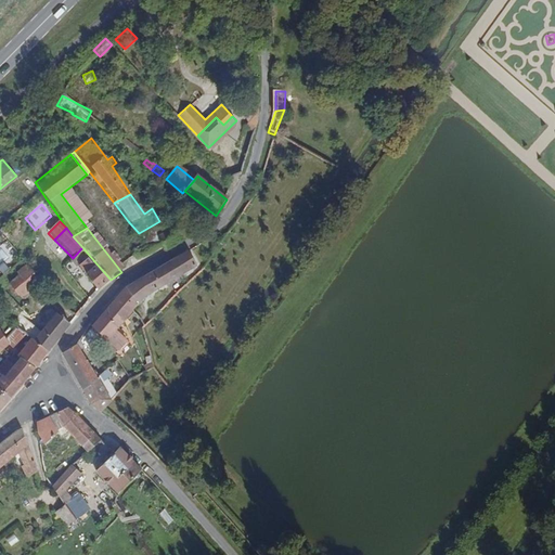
[(0,246),(0,266),(17,255),(9,241),(0,246)]
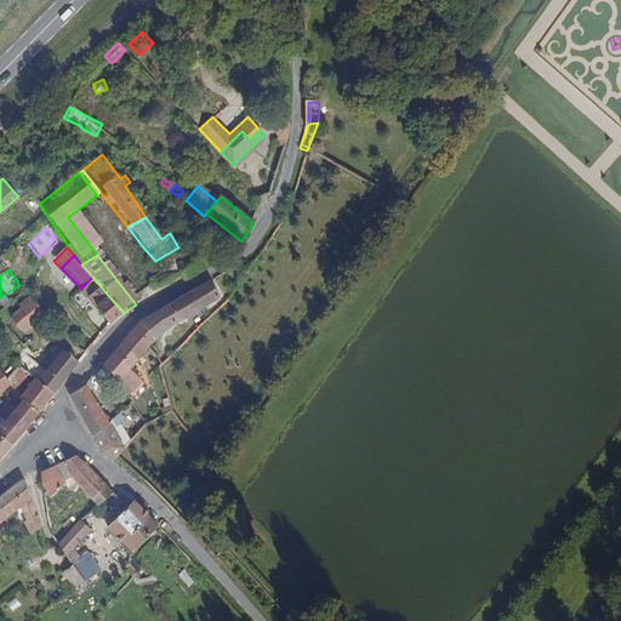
[(164,332),(201,313),(221,301),(211,283),(141,324),(154,342),(164,332)]
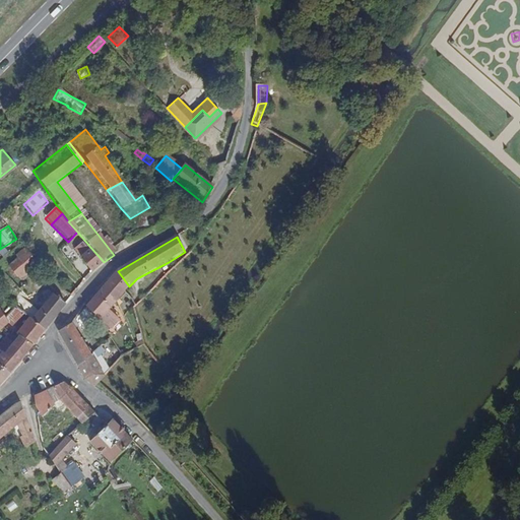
[(104,262),(88,245),(85,248),(82,244),(73,251),(92,273),(104,262)]
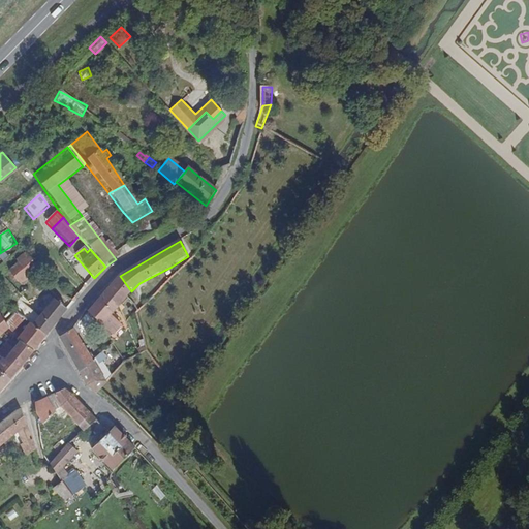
[(11,288),(38,267),(26,252),(17,259),(18,261),(0,275),(11,288)]
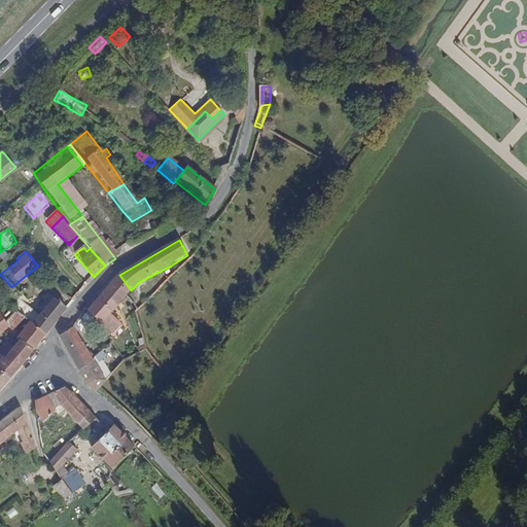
[(131,290),(119,275),(102,294),(114,308),(131,290)]
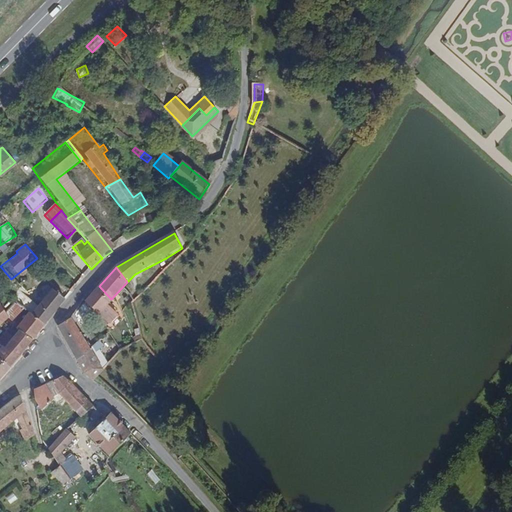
[(120,315),(111,299),(99,286),(84,303),(104,330),(120,315)]
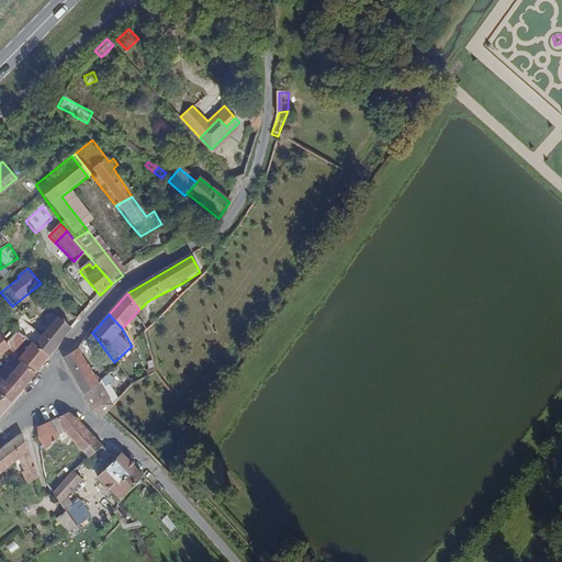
[(47,358),(71,329),(57,318),(40,337),(24,323),(17,332),(24,338),(31,345),(47,358)]
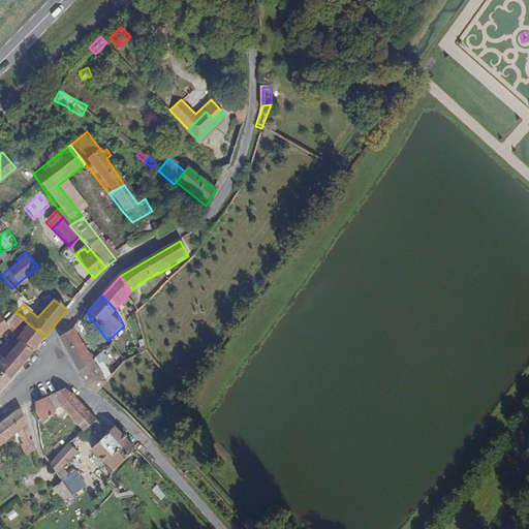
[(7,320),(0,311),(0,330),(2,329),(4,327),(9,322),(7,320)]
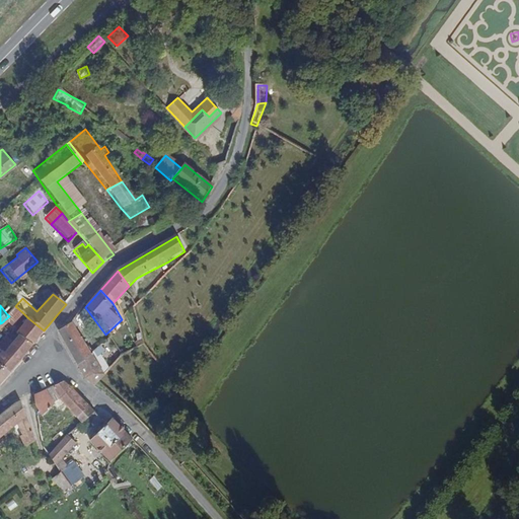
[(10,326),(22,312),(15,306),(7,314),(9,316),(4,320),(10,326)]
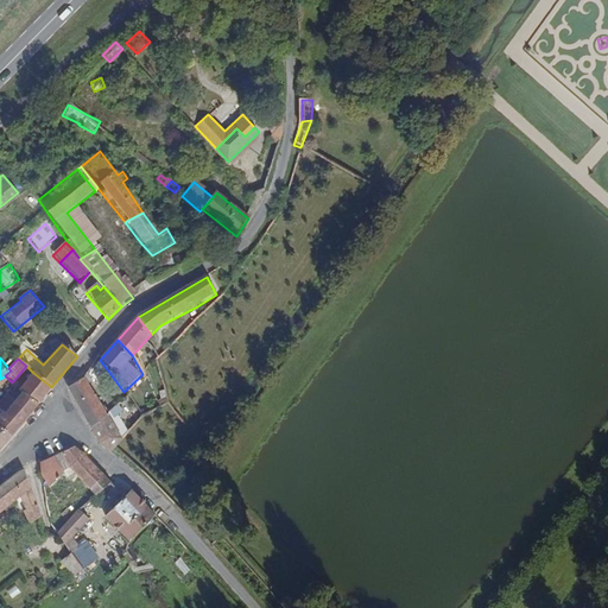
[(36,406),(51,387),(33,373),(19,390),(23,393),(36,406)]
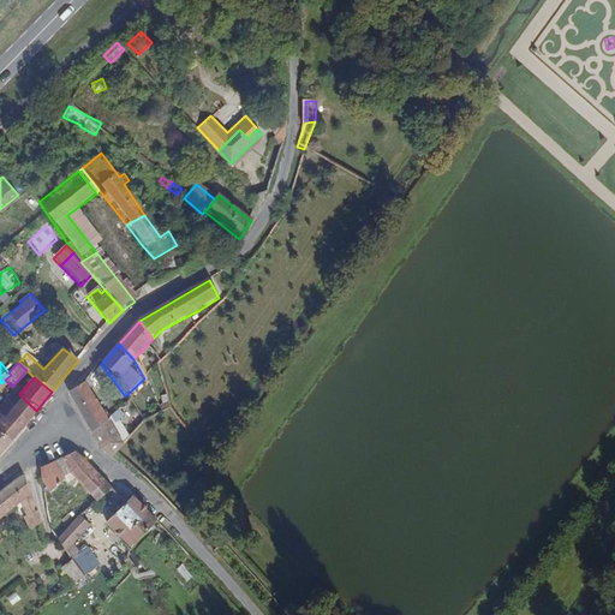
[(87,389),(82,383),(67,395),(90,435),(108,421),(87,389)]
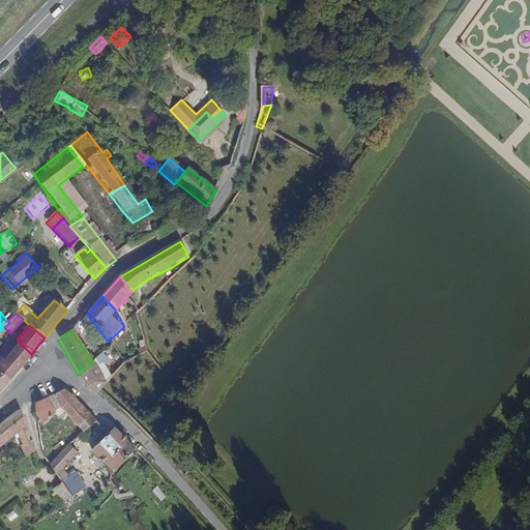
[(0,373),(7,382),(31,354),(20,343),(13,349),(7,343),(0,350),(0,357),(1,358),(0,358),(0,373)]
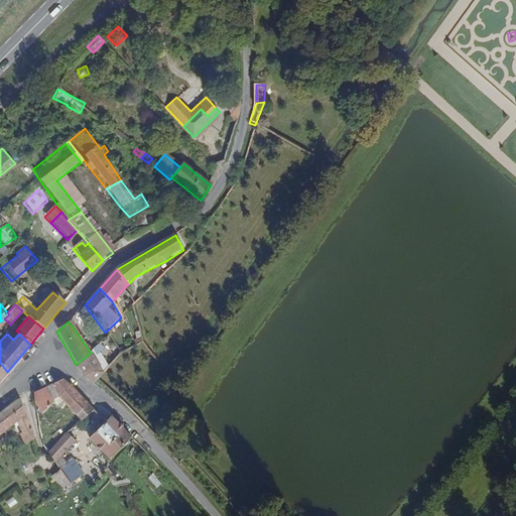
[(100,366),(91,353),(76,365),(83,378),(100,366)]
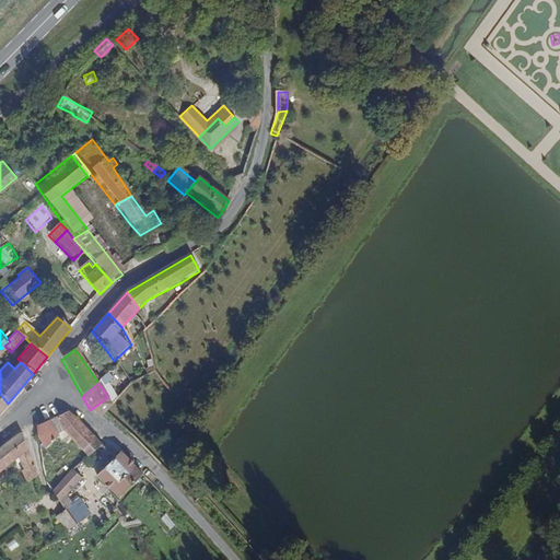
[(106,415),(115,407),(108,397),(90,410),(101,419),(106,415)]
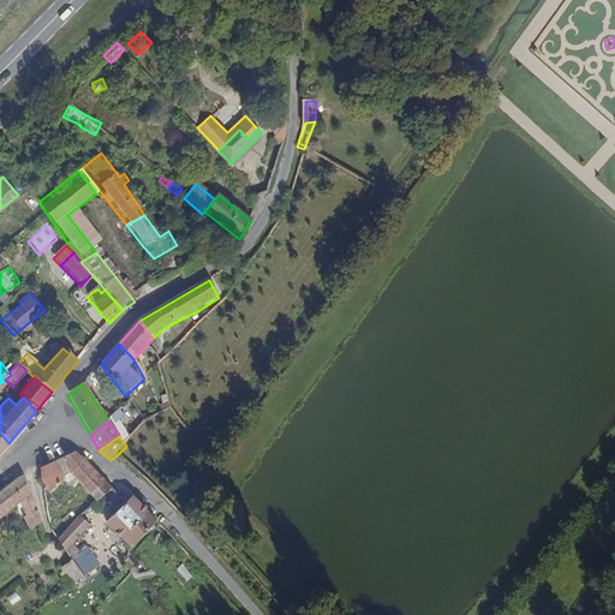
[(111,490),(90,467),(76,453),(60,460),(75,479),(96,502),(111,490)]
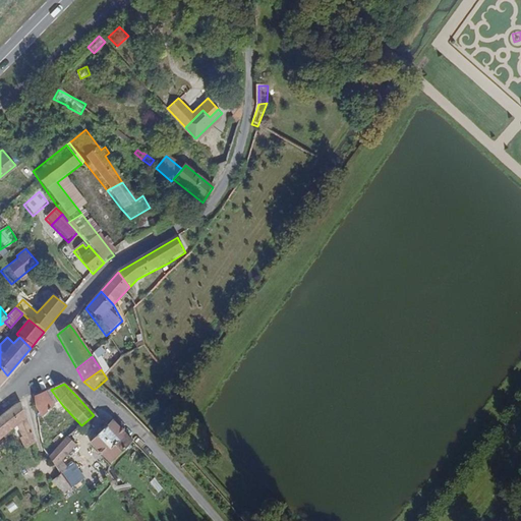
[(42,419),(55,406),(46,392),(35,397),(36,407),(42,419)]
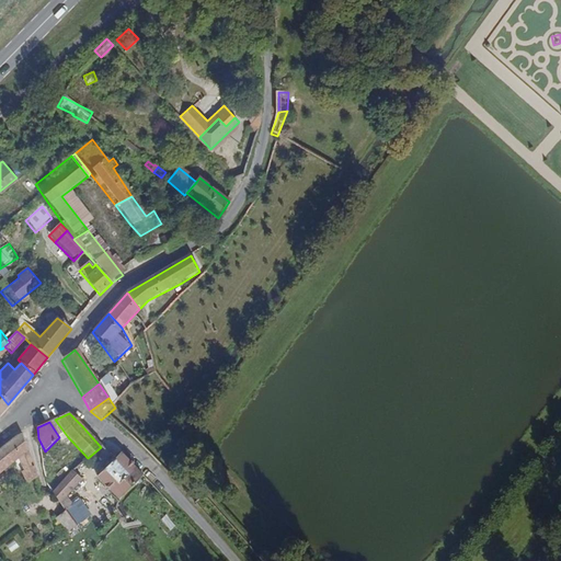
[(32,466),(20,434),(0,448),(0,472),(19,461),(23,470),(26,483),(34,479),(32,466)]
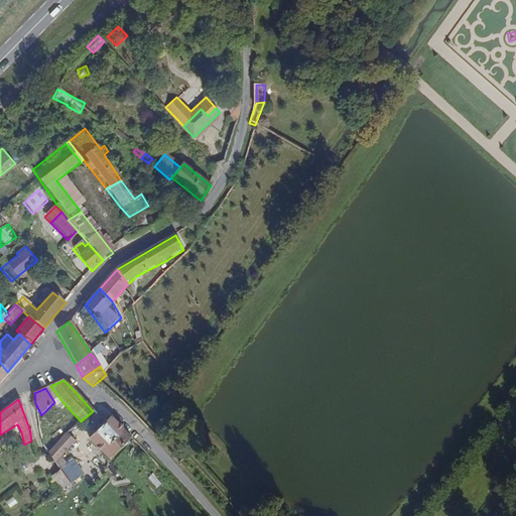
[(130,439),(110,418),(88,438),(107,462),(130,439)]
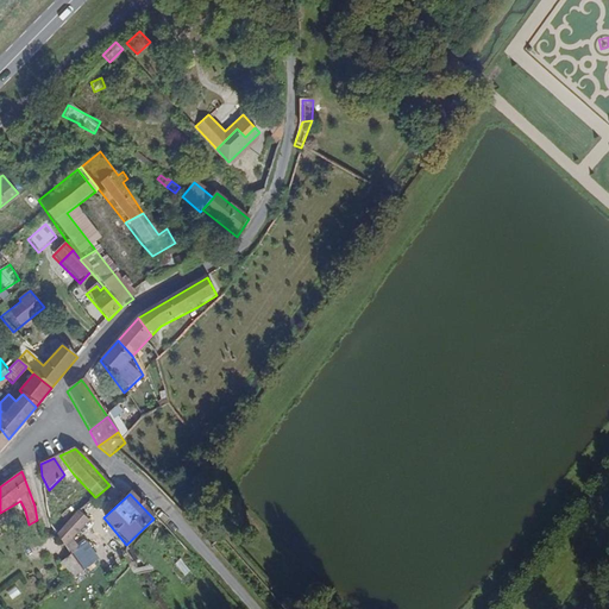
[(69,541),(89,522),(82,515),(90,508),(87,506),(79,513),(73,519),(55,535),(68,554),(69,556),(75,551),(69,541)]
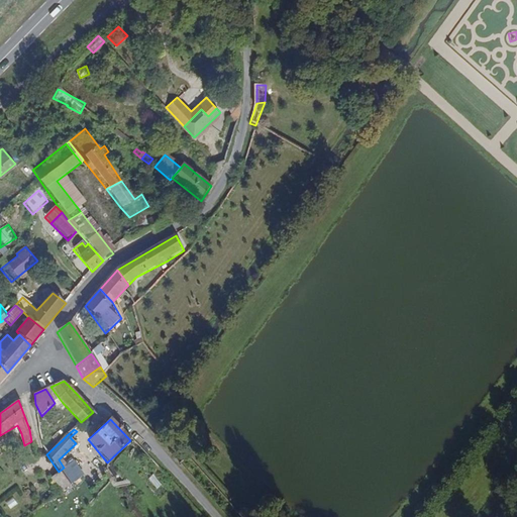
[(79,478),(72,462),(64,468),(59,472),(69,485),(79,478)]
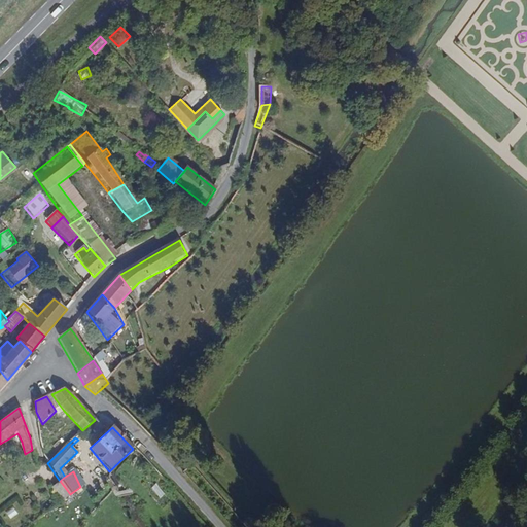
[(60,481),(59,480),(49,486),(62,500),(70,494),(60,481)]
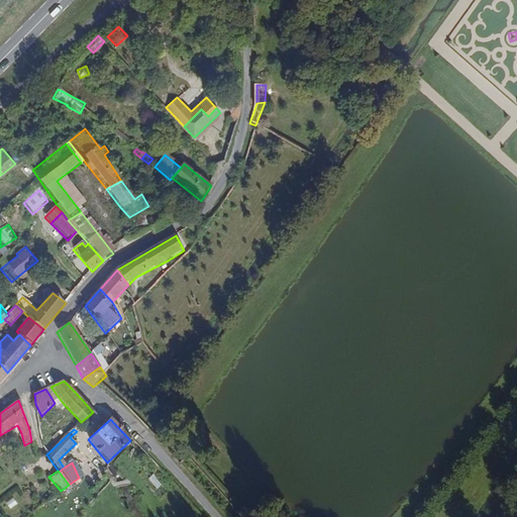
[(153,474),(147,478),(157,489),(162,485),(153,474)]
